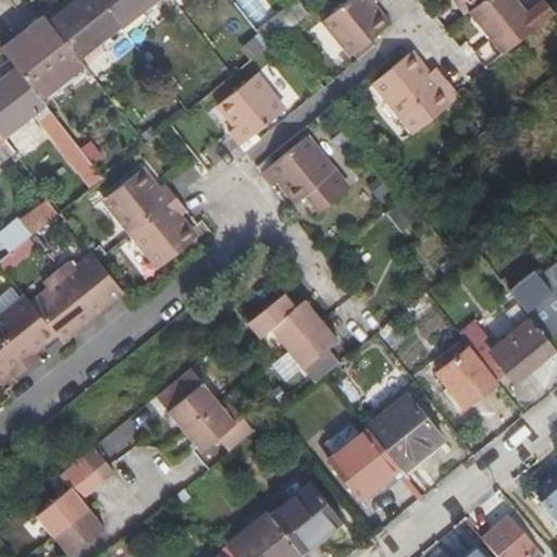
[(122,27),(99,0),(82,0),(52,25),(79,61),(100,45),(122,27)]
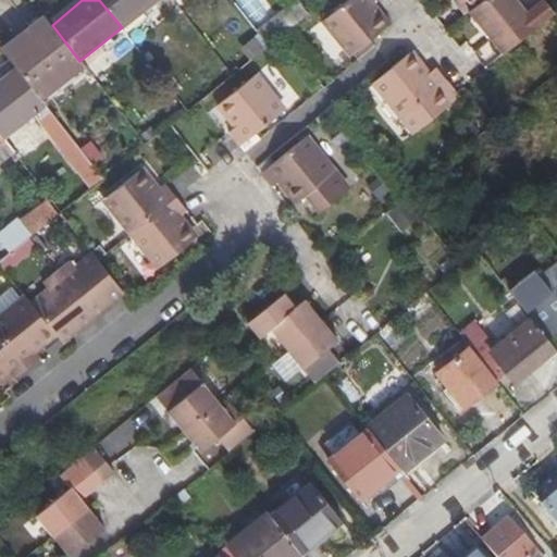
[(99,0),(122,27),(144,10),(155,0),(99,0)]
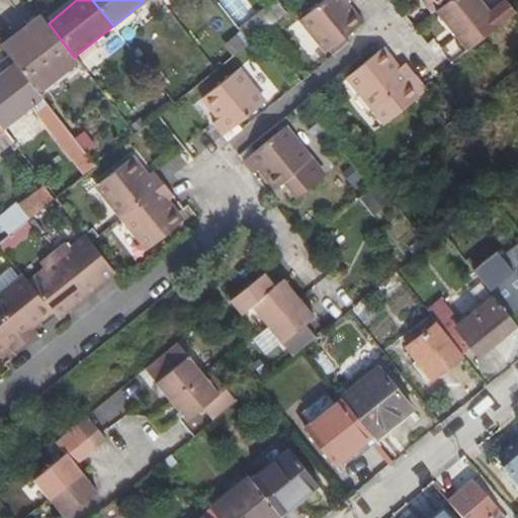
[(220,0),(218,3),(241,23),(254,8),(245,0),(220,0)]
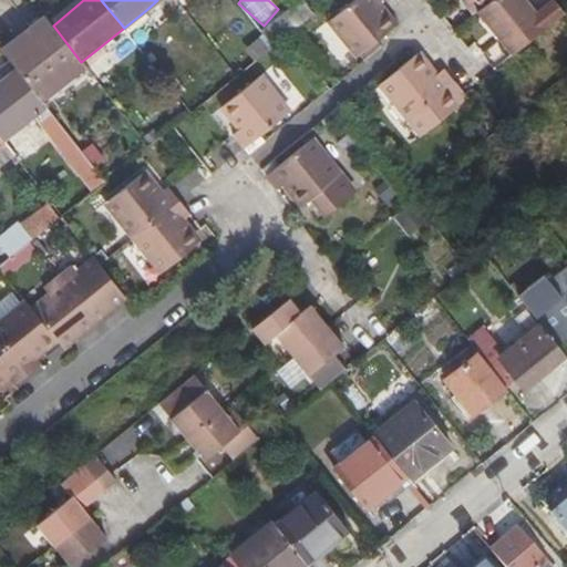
[(316,14),(303,0),(264,32),(267,37),(275,47),(316,14)]
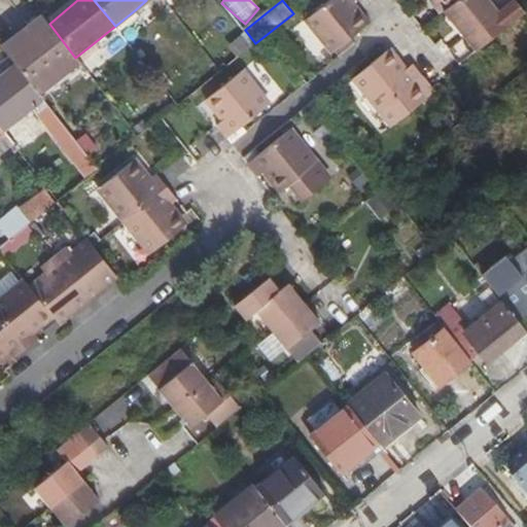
[(332,53),(351,38),(367,25),(351,4),(355,0),(329,0),(306,20),(332,53)]
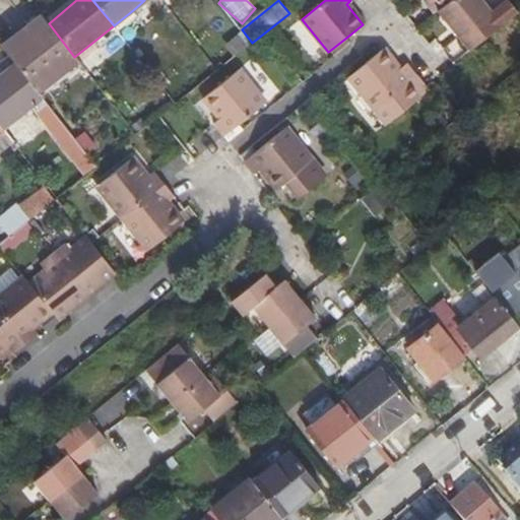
[(434,16),(438,13),(453,0),(428,0),(424,4),(434,16)]
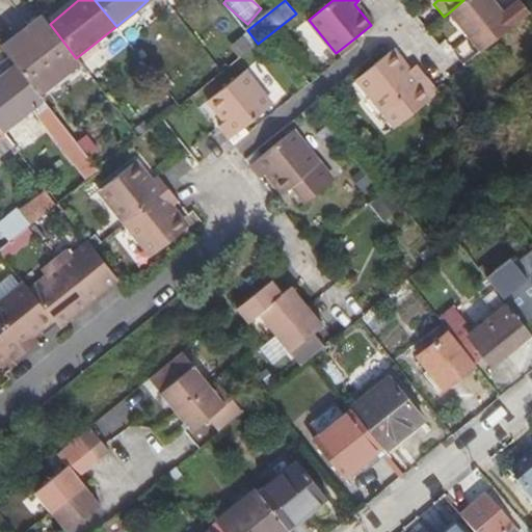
[(516,0),(503,12),(493,0),(463,0),(448,14),(479,53),(529,12),(519,0),(516,0)]
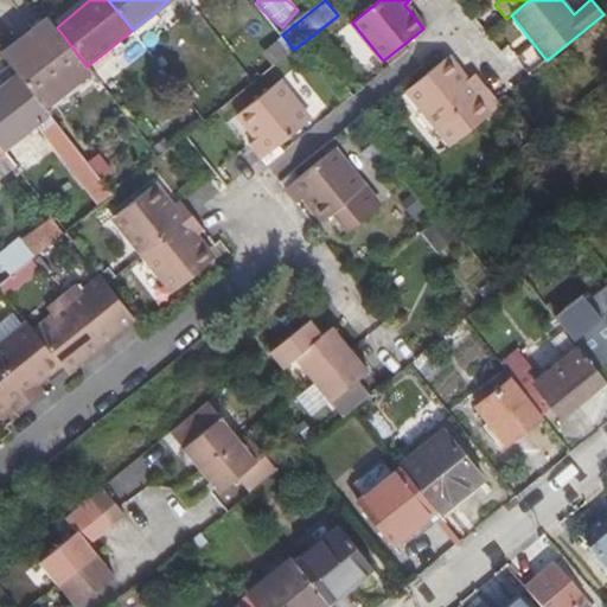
[(164,20),(157,11),(133,30),(140,39),(164,20)]
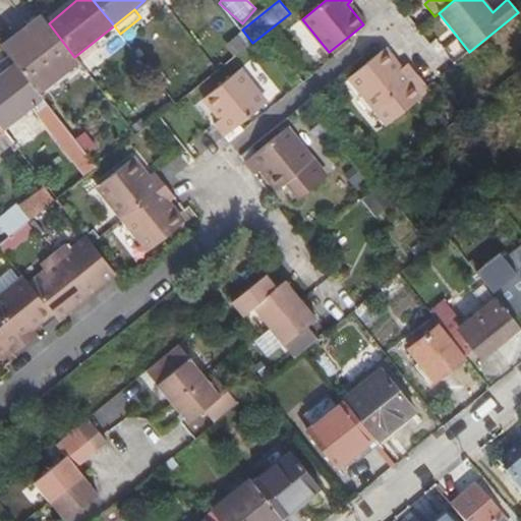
[(32,31),(45,20),(41,16),(29,26),(32,31)]
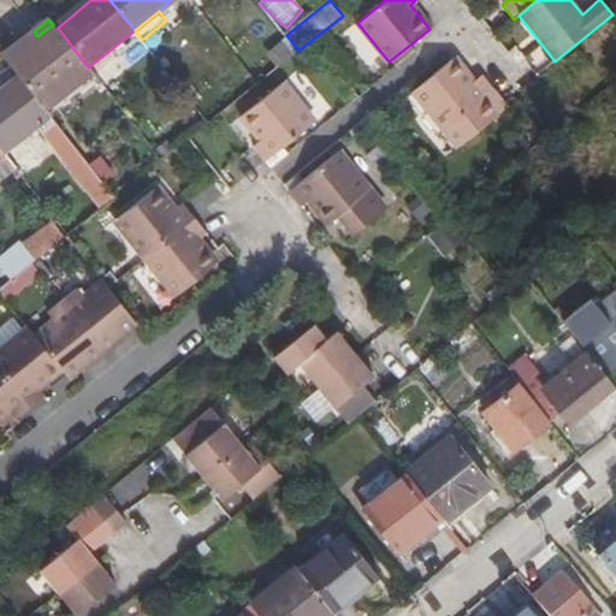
[(45,110),(92,72),(88,67),(53,24),(37,36),(34,31),(3,57),(19,78),(45,110)]
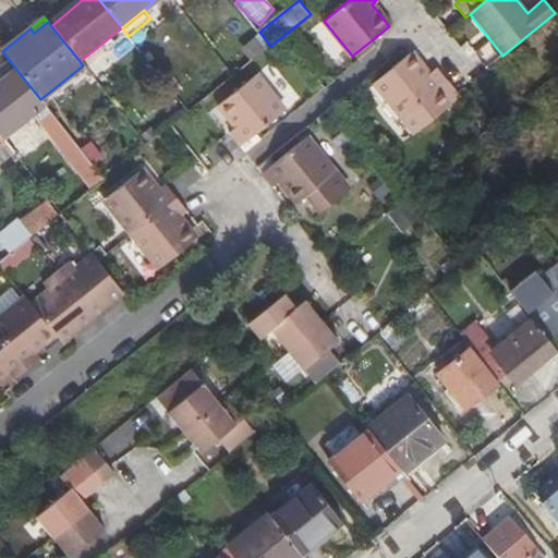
[(122,27),(100,45),(108,53),(129,36),(122,27)]
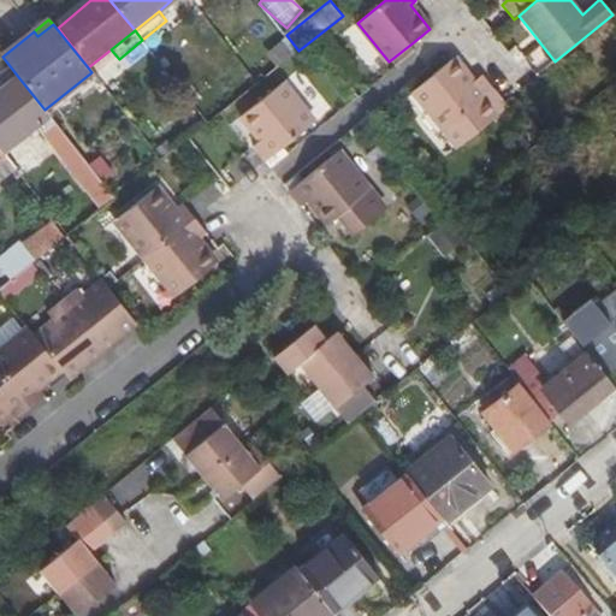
[(285,45),(294,55),(298,51),(290,40),(285,45)]
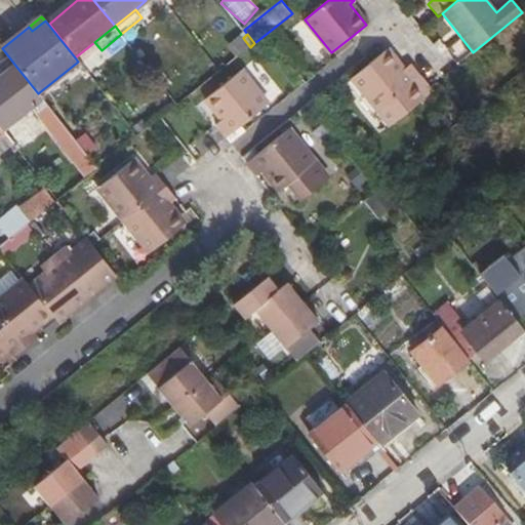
[(250,47),(243,38),(242,37),(230,47),(238,56),(250,47)]
